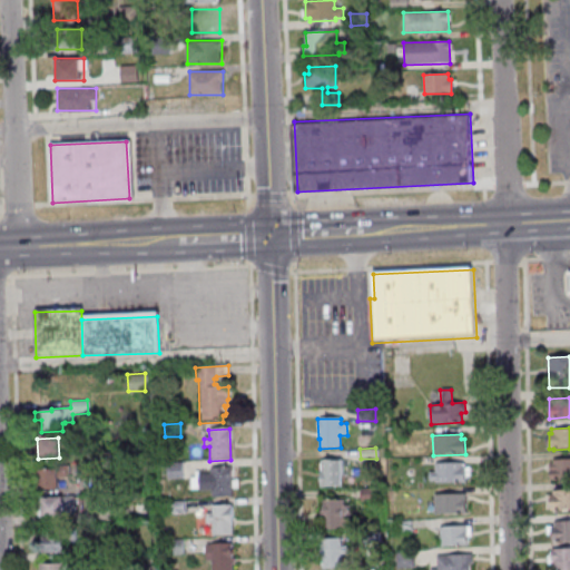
[(551,460),(569,459),(569,480),(550,481),(549,471),(549,463),(552,463),(551,460)]
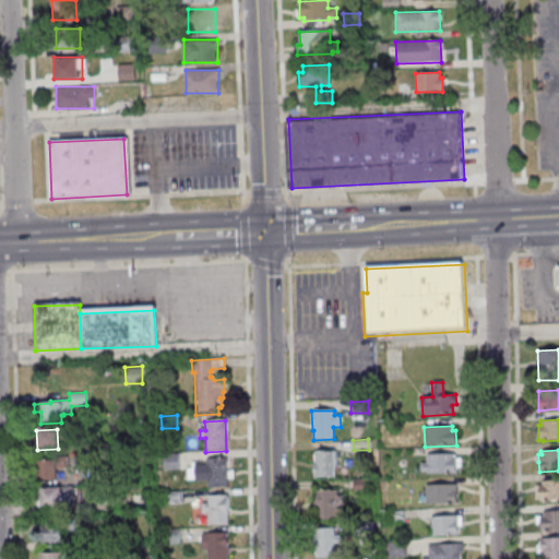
[(314,452),(334,451),(335,478),(312,479),(312,463),(314,463),(314,452)]
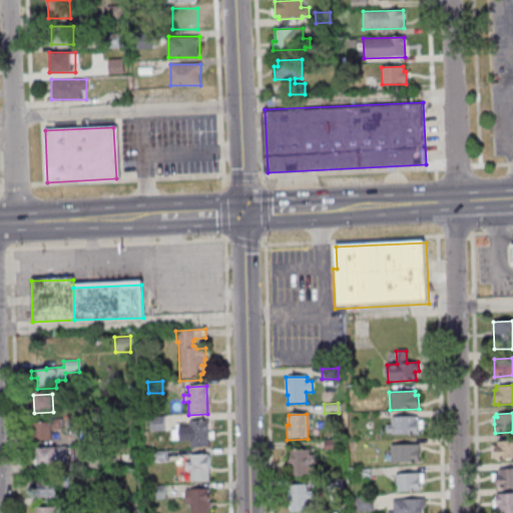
[(163,416),(164,432),(149,432),(149,416),(163,416)]
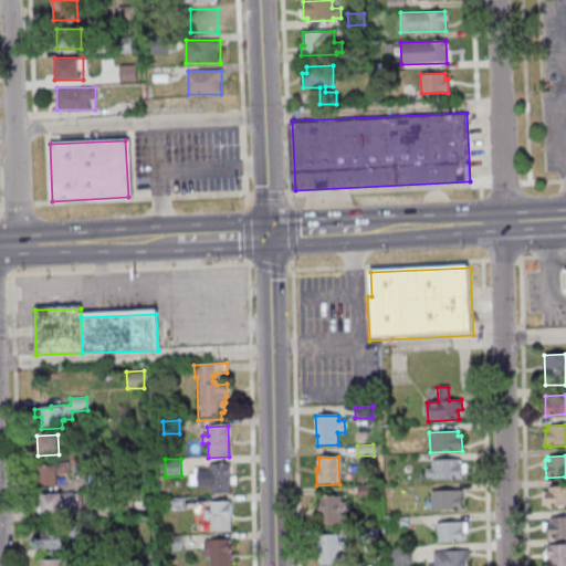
[(431,460),(459,460),(459,464),(461,464),(461,480),(431,480),(431,478),(425,478),(425,470),(431,470),(431,460)]
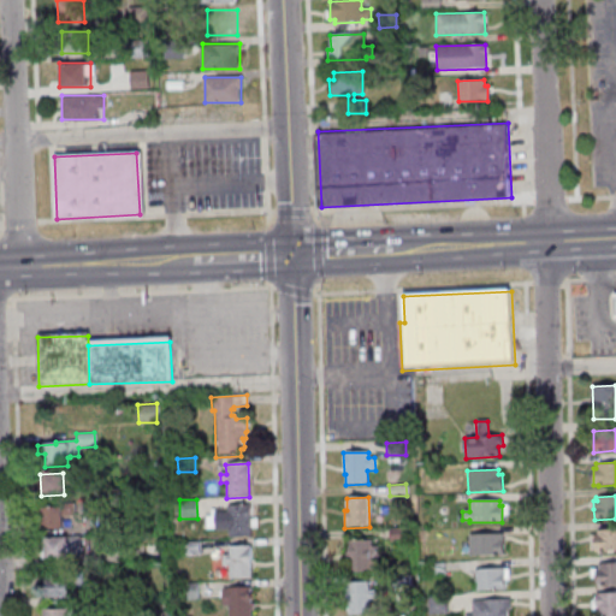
[(41,510),(59,510),(58,504),(73,504),(73,517),(61,519),(63,532),(42,532),(41,510)]
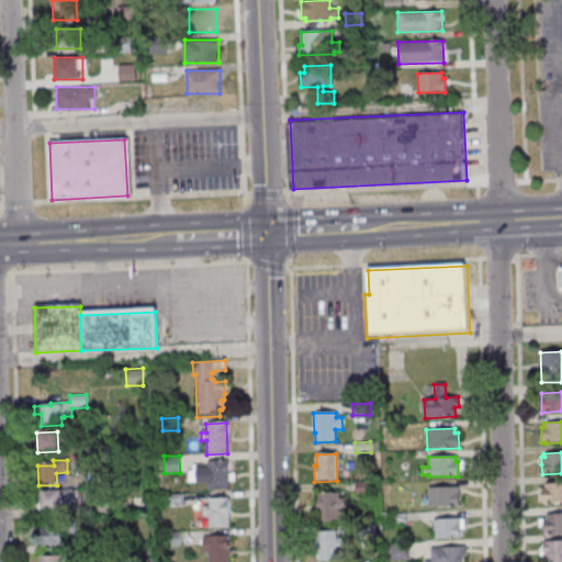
[(194,468),(205,467),(205,461),(227,460),(228,483),(227,483),(227,492),(209,493),(208,484),(195,485),(194,468)]
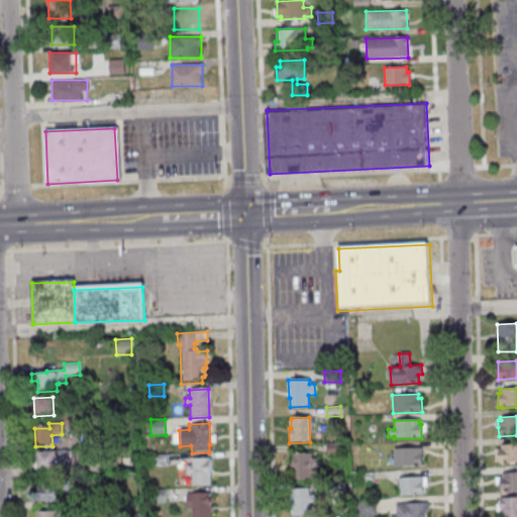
[(88,432),(88,447),(102,447),(102,431),(88,432)]
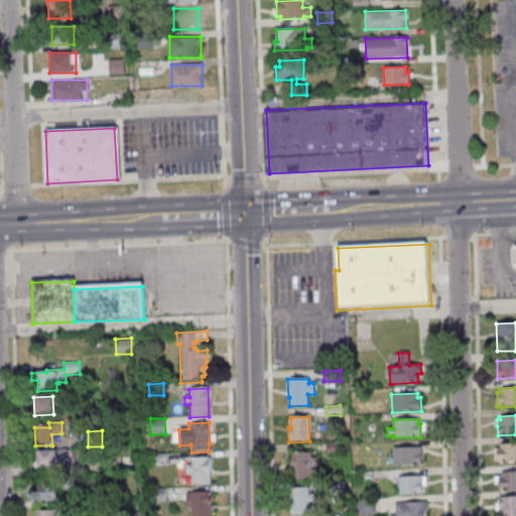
[(326,442),(326,454),(340,454),(340,441),(326,442)]
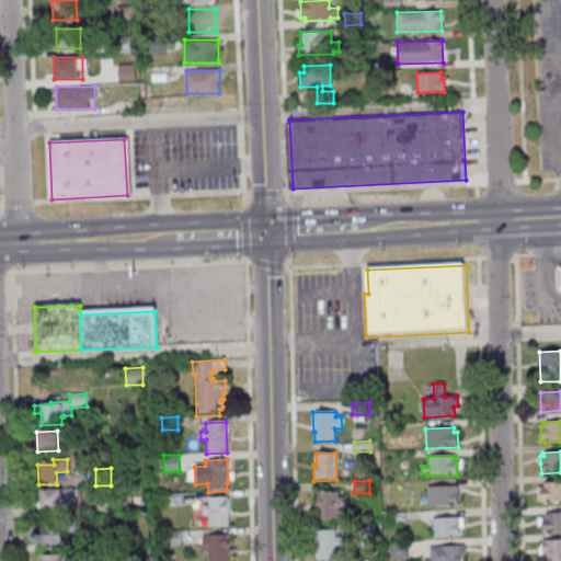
[(544,483),(560,481),(560,502),(542,503),(541,488),(544,488),(544,483)]
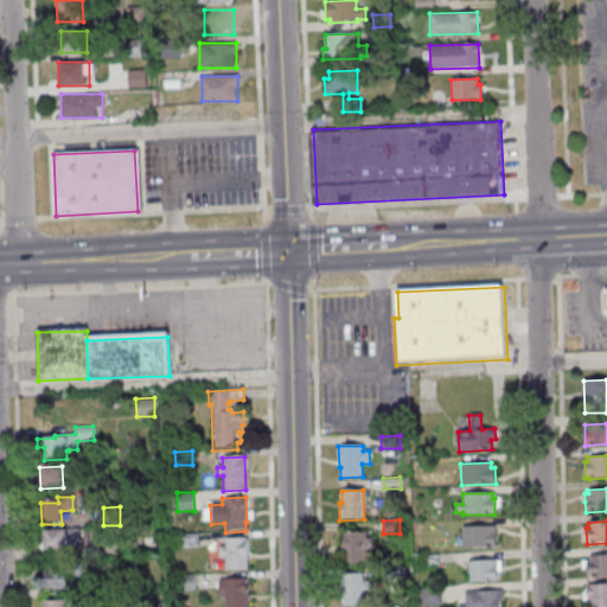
[(461,526),(461,548),(497,548),(497,532),(494,532),(494,526),(461,526)]
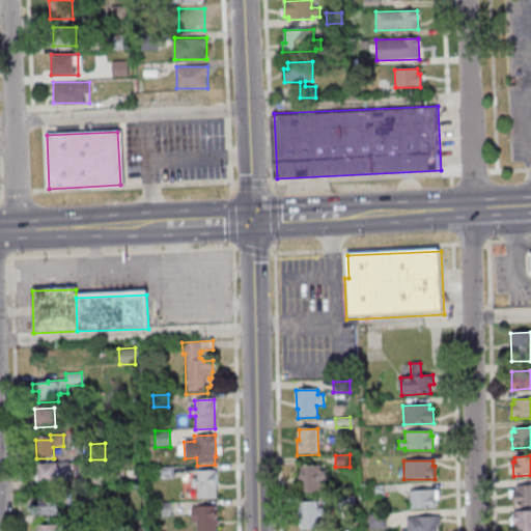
[(37,466),(56,465),(56,464),(68,464),(68,481),(58,481),(58,484),(38,485),(37,466)]
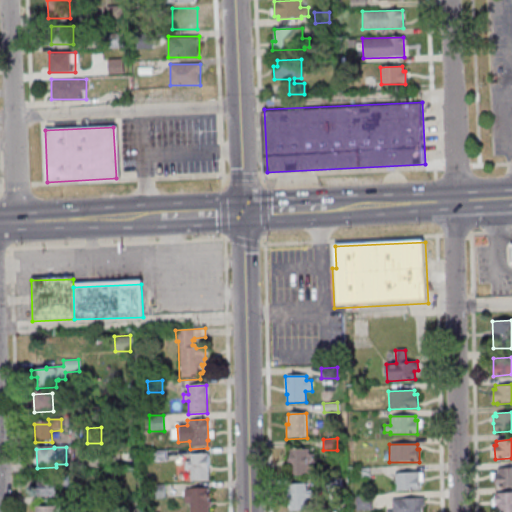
[(289,449),(307,449),(307,455),(313,454),(313,463),(308,464),(308,466),(313,466),(313,478),(290,478),(290,466),(287,466),(287,459),(289,459),(289,449)]
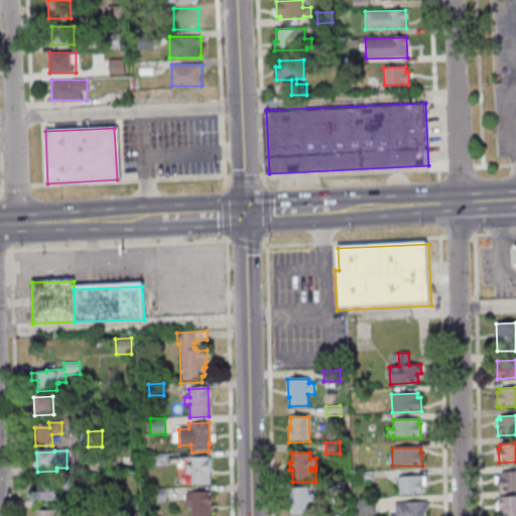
[(151,455),(151,466),(166,466),(166,454),(151,455)]
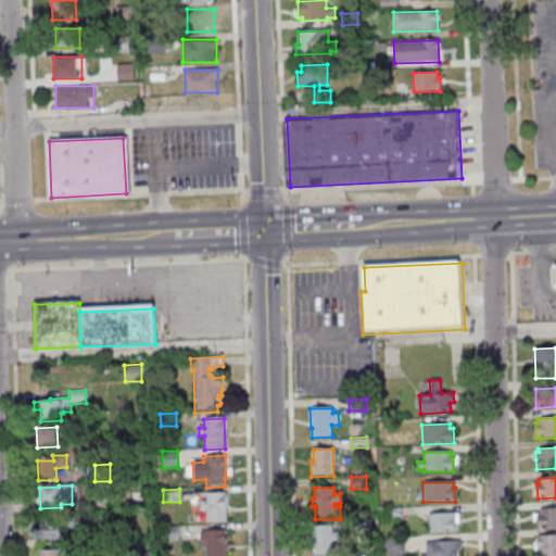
[(200,502),(205,502),(205,494),(226,493),(226,523),(206,523),(206,512),(200,512),(200,502)]
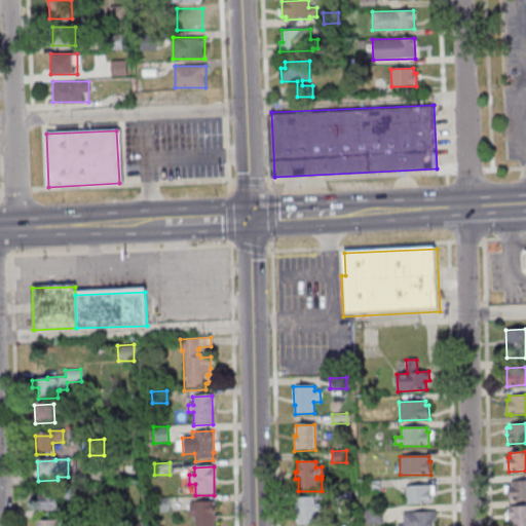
[(364,481),(365,491),(379,491),(379,480),(364,481)]
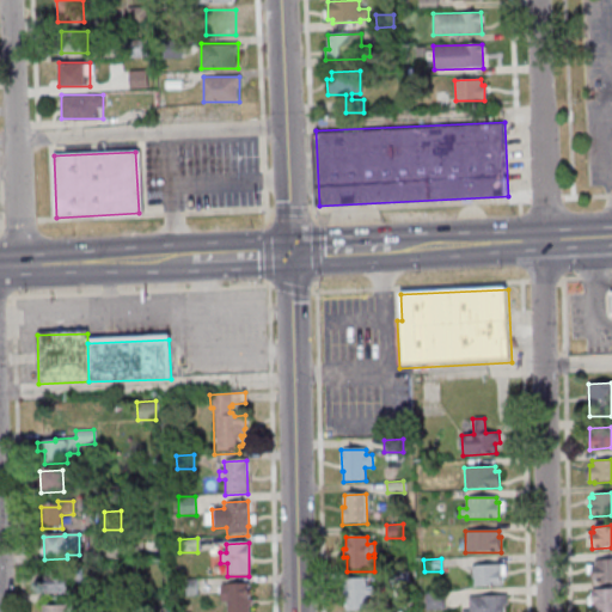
[(594,560),(611,558),(611,581),(593,582),(592,565),(594,565),(594,560)]
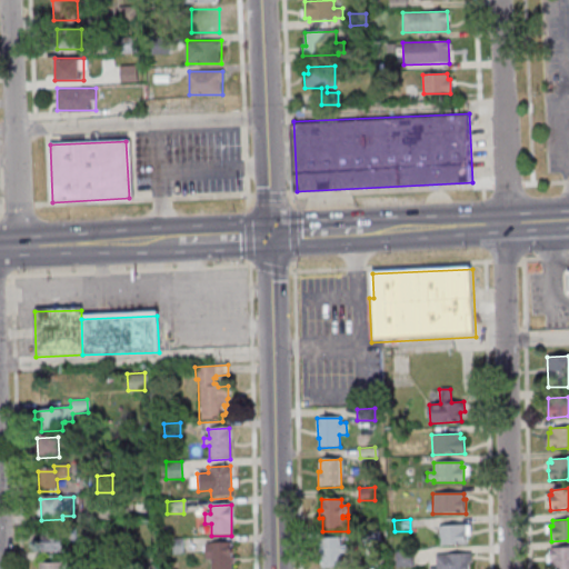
[(438,526),(439,546),(466,545),(466,536),(470,536),(469,525),(438,526)]
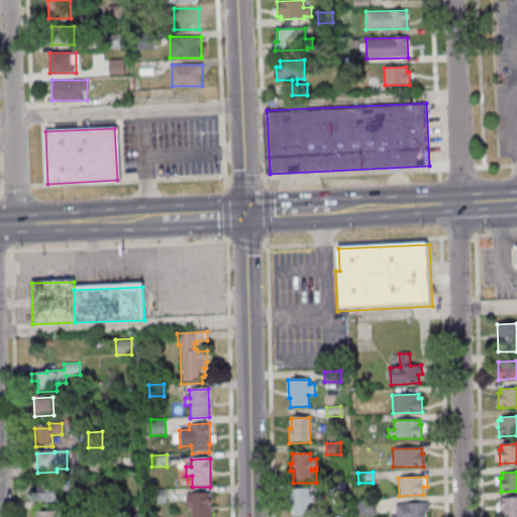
[(343,493),(342,481),(328,482),(328,494),(343,493)]
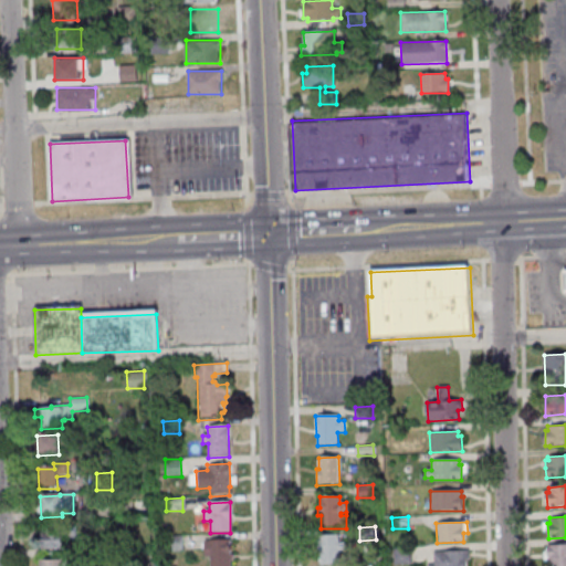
[(40,528),(62,528),(63,549),(58,549),(58,552),(49,553),(49,551),(40,551),(40,528)]
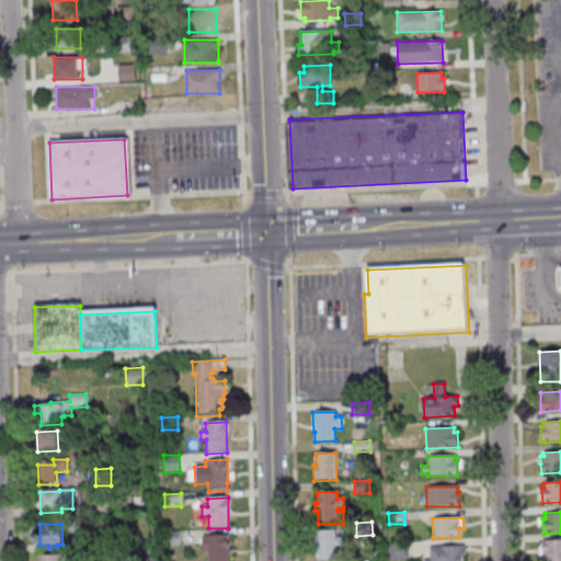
[(179,530),(180,546),(163,547),(163,531),(179,530)]
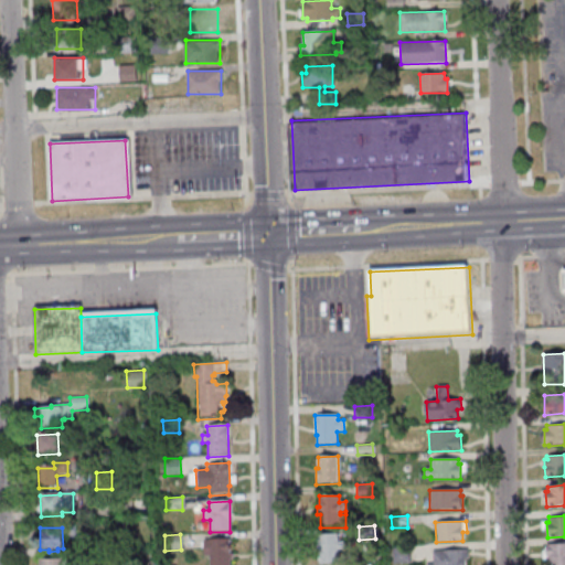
[(319,564),(317,535),(337,534),(337,542),(343,542),(343,551),(338,551),(339,563),(319,564)]
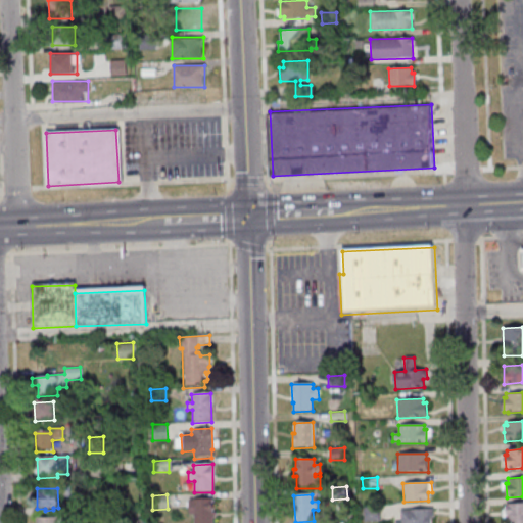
[(190,522),(216,522),(216,497),(190,497),(190,522)]
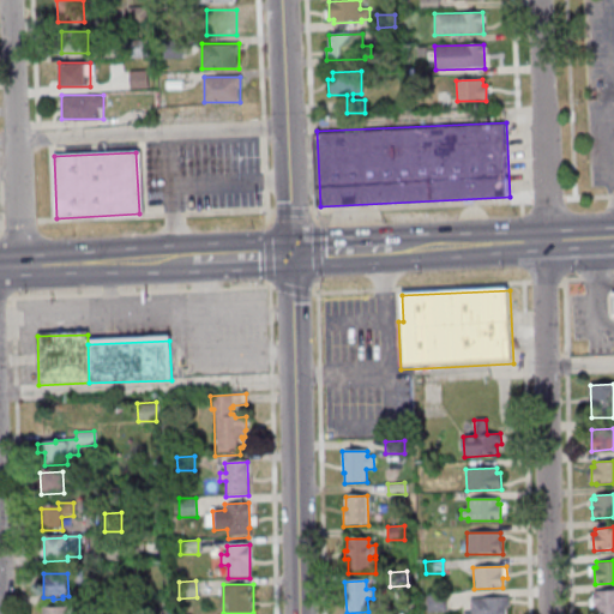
[(594,613),(594,593),(613,591),(613,613),(594,613)]
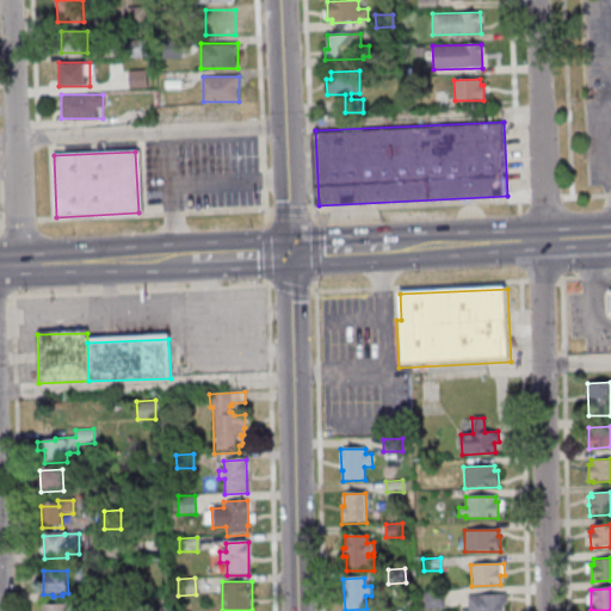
[(443,609),(443,591),(425,591),(425,610),(443,609)]
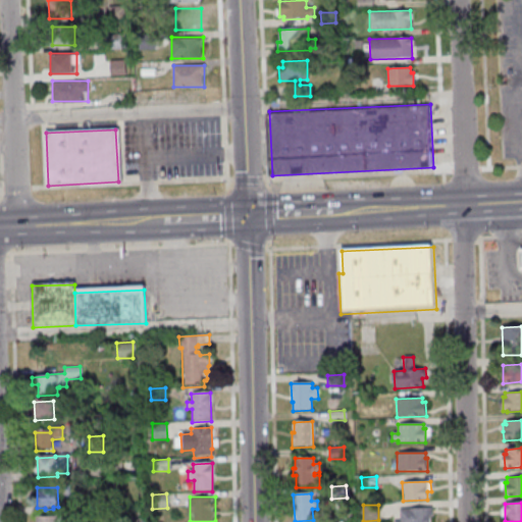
[(400,509),(400,521),(394,521),(428,521),(428,517),(432,517),(432,507),(400,509)]
